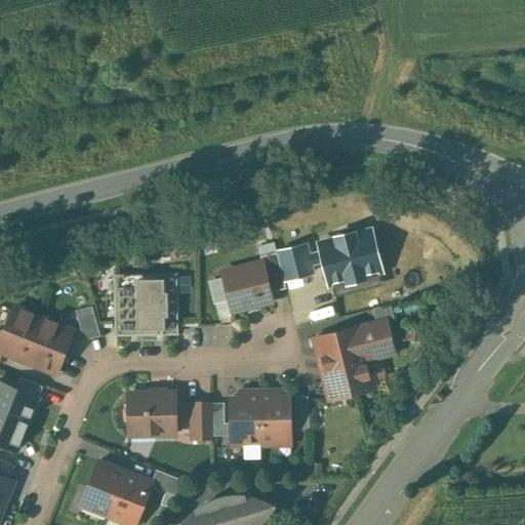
[(371,231),(354,235),(354,233),(337,237),(337,239),(319,244),(329,284),(332,283),(348,279),(348,282),(365,278),(364,275),(379,272),(381,271),(371,231)]
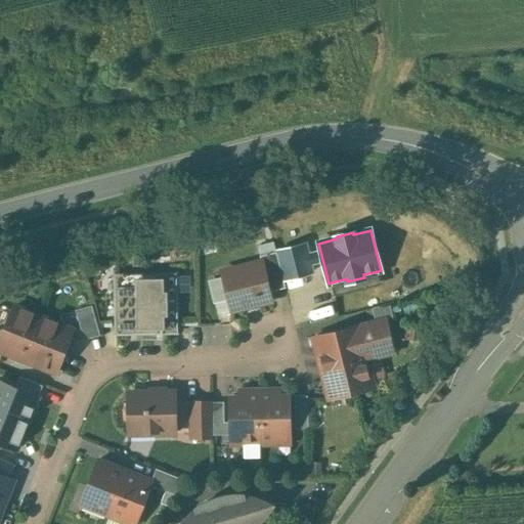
[(276,252),(284,280),(314,273),(306,242),(275,249),(276,252)]
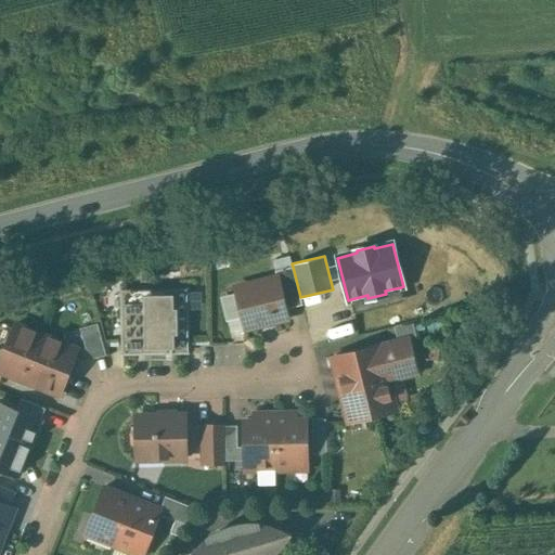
[(293,267),(274,271),(276,278),(278,278),(285,309),(301,305),(300,297),(293,267)]
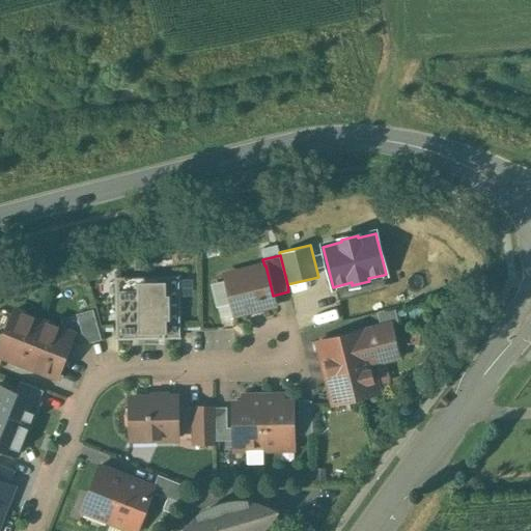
[(264,266),(225,275),(226,280),(231,303),(234,313),(275,304),(273,296),(266,266),(264,266)]
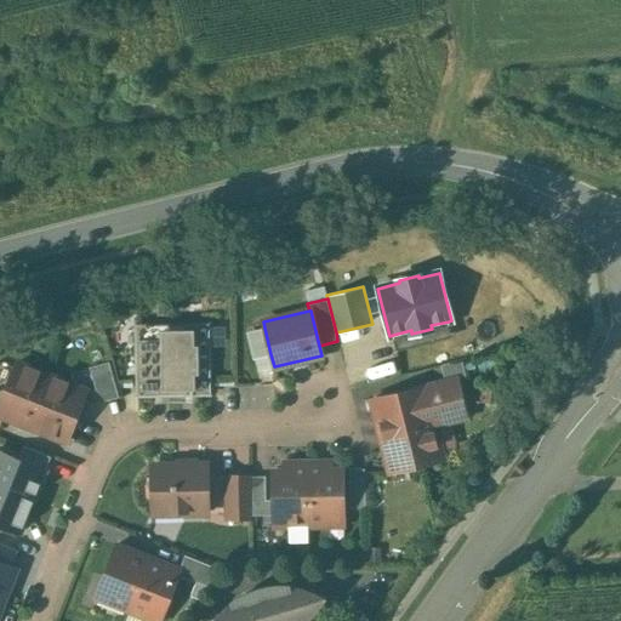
[(411,330),(393,335),(397,352),(453,337),(449,322),(431,325),(432,329),(411,334),(411,330)]
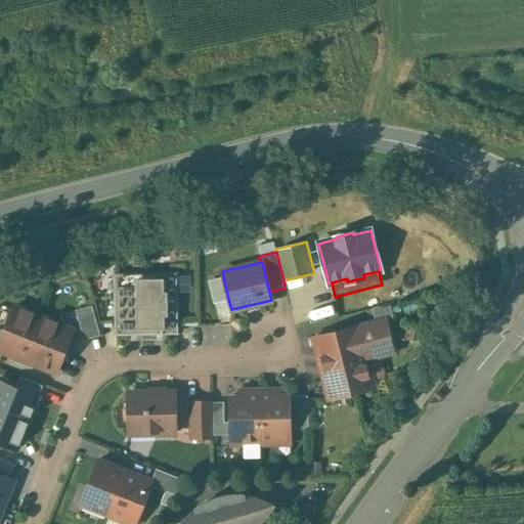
[(175,273),(115,274),(116,333),(176,332),(175,273)]
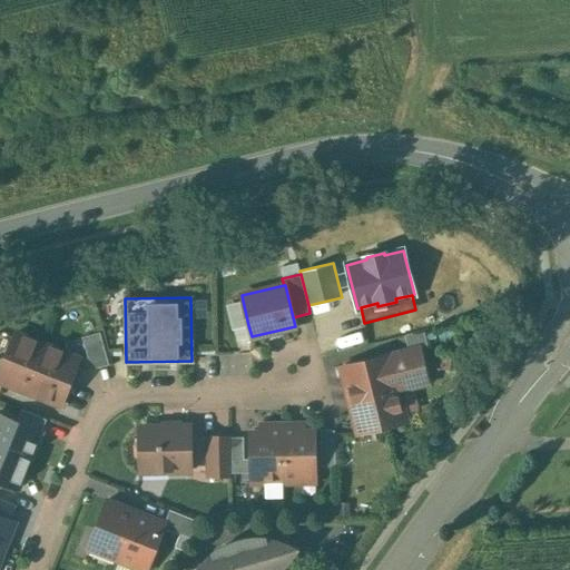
[(233,328),(248,325),(243,301),(226,304),(233,328)]
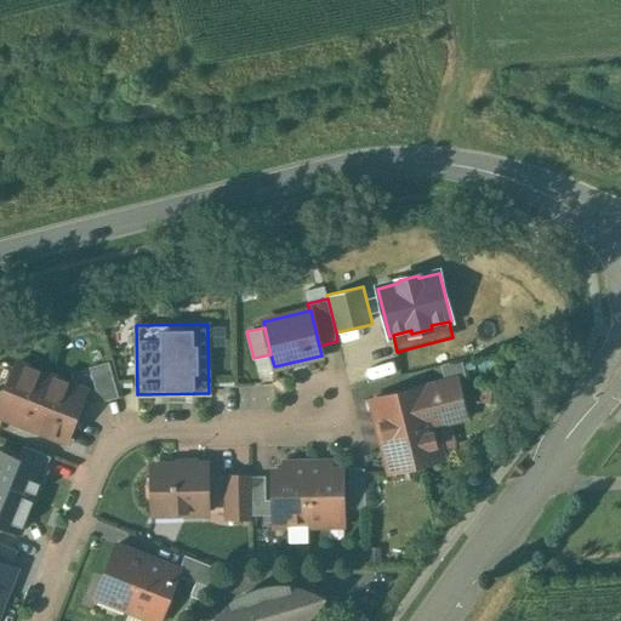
[(46,374),(16,363),(0,403),(0,415),(26,426),(46,374)]
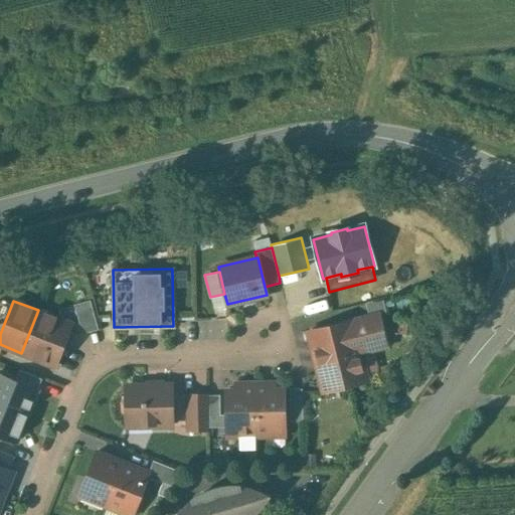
[(71,323),(38,310),(21,353),(54,366),(71,323)]
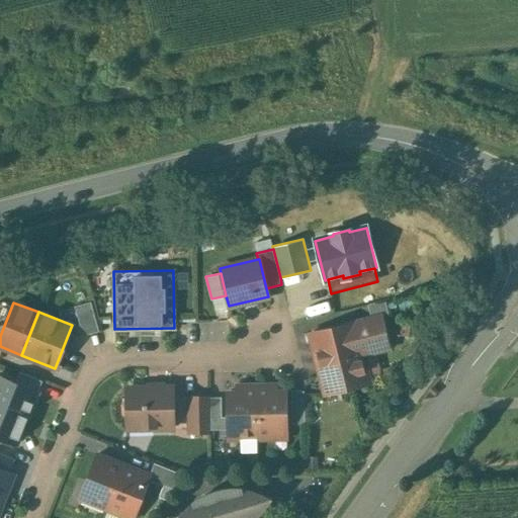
[(380,316),(310,333),(325,394),(363,384),(368,376),(362,354),(389,348),(380,316)]
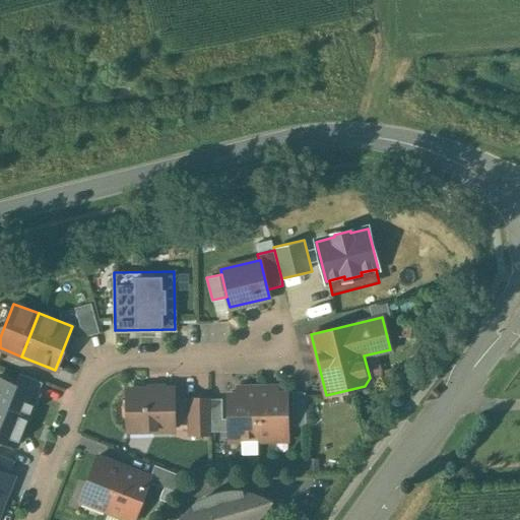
[(41,384),(0,369),(0,401),(30,412),(41,384)]
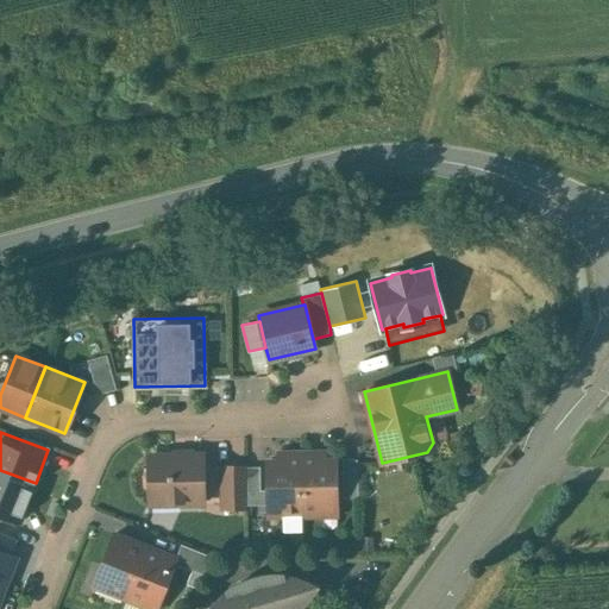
[(318,460),(318,452),(301,453),(302,516),(322,515),(322,513),(337,512),(336,460),(318,460)]
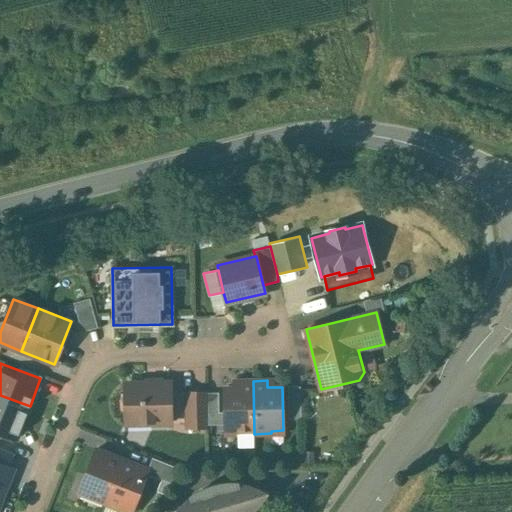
[(254,434),(253,381),(239,381),(239,387),(225,388),(225,412),(226,424),(226,432),(238,431),(238,434),(254,434)]
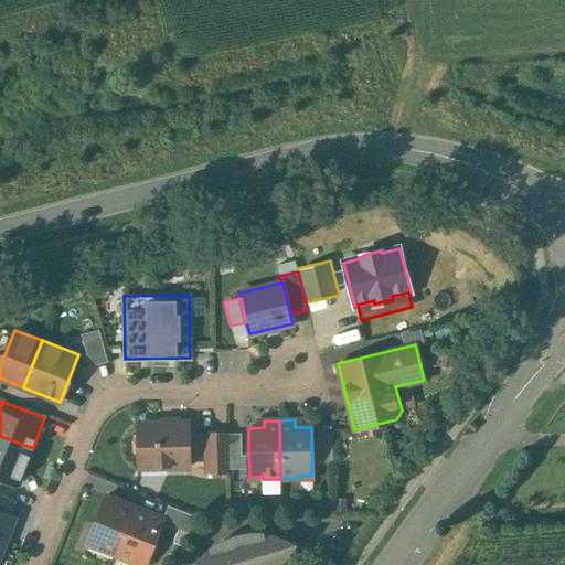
[(189,467),(188,422),(138,423),(138,436),(134,440),(134,450),(138,455),(139,467),(141,467),(141,460),(166,460),(166,467),(189,467)]
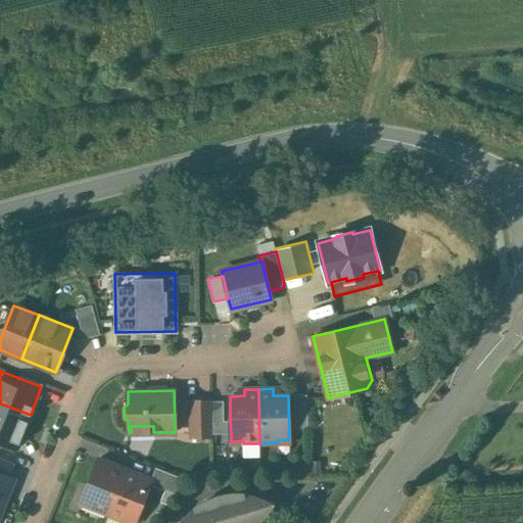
[(307,415),(306,394),(294,395),(294,416),(307,415)]
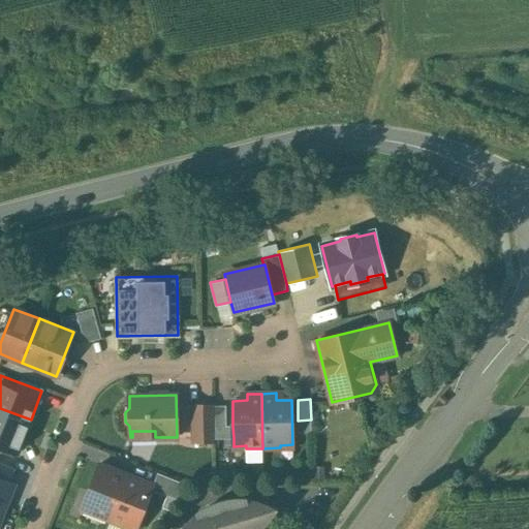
[(213,405),(192,405),(193,442),(214,441),(214,427),(213,406),(213,405)]
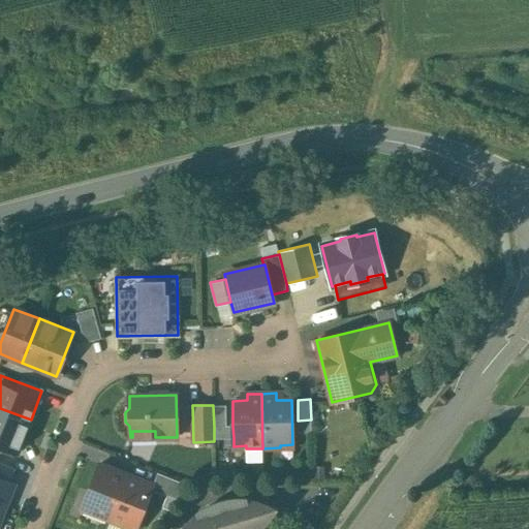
[(226,426),(225,405),(213,406),(214,427),(226,426)]
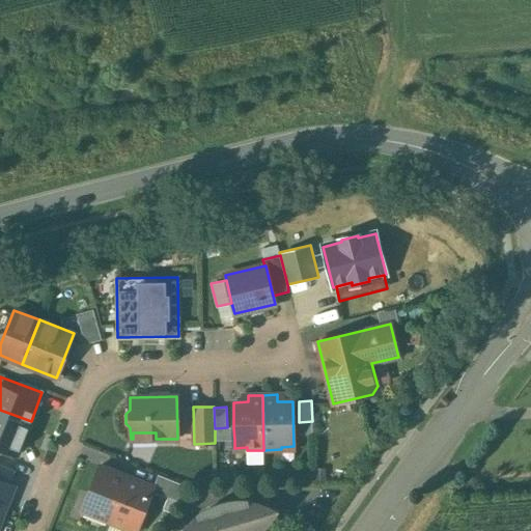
[(0,446),(21,453),(31,421),(0,410),(0,446)]
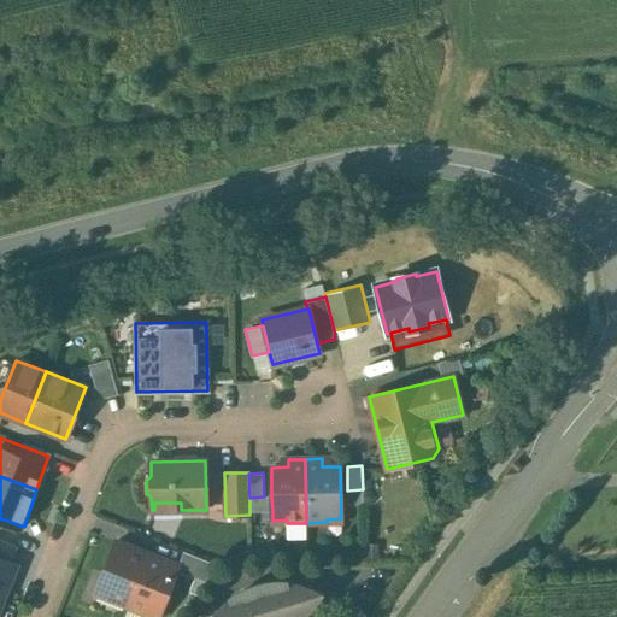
[(363,504),(363,489),(347,491),(348,505),(363,504)]
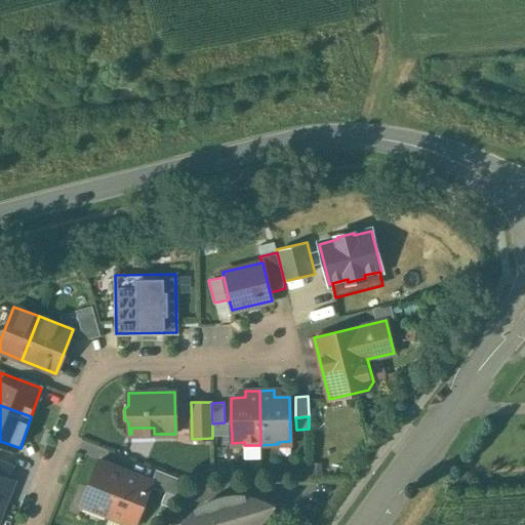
[(232,435),(231,422),(225,422),(212,423),(212,436),(232,435)]
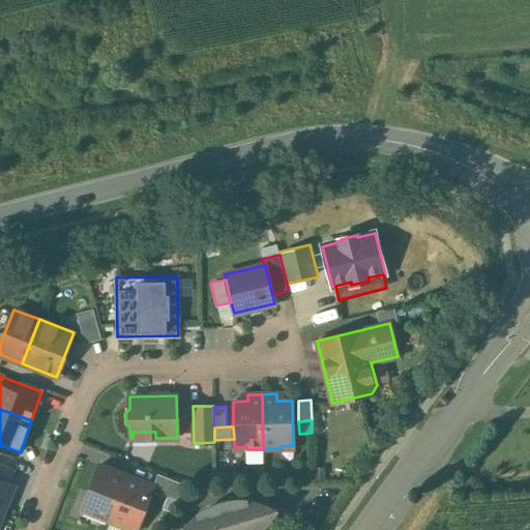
[(263,462),(263,449),(246,449),(247,462),(263,462)]
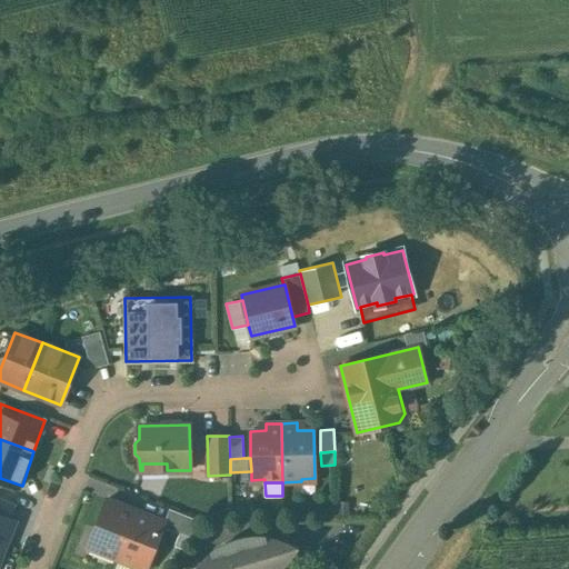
[(0,498),(0,513),(11,519),(17,505),(0,498)]
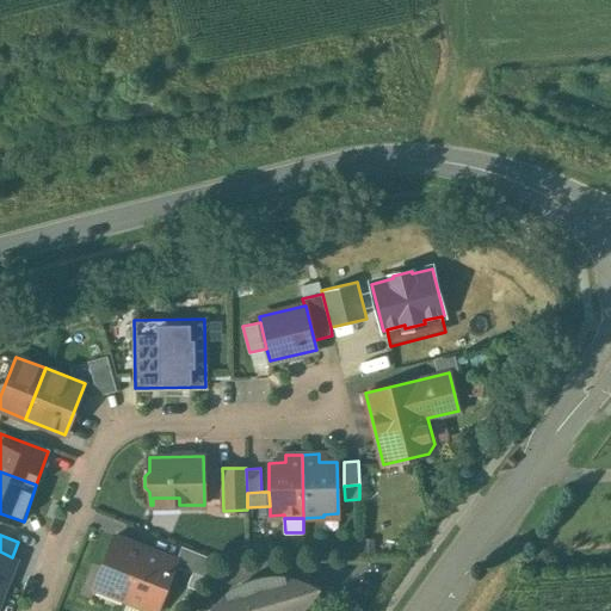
[(155,610),(177,559),(116,535),(94,590),(148,610),(155,610)]
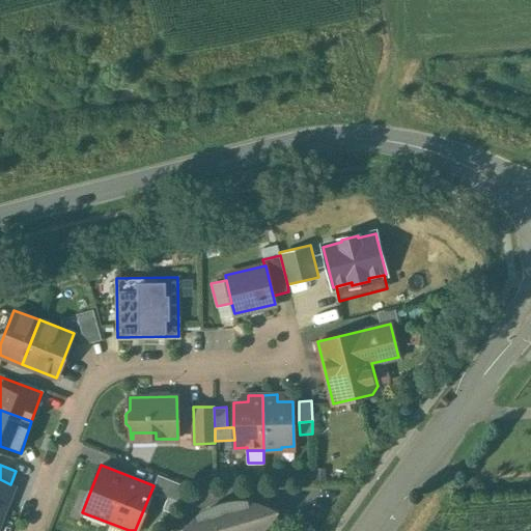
[(0,510),(4,512),(15,485),(10,484),(0,479),(0,510)]
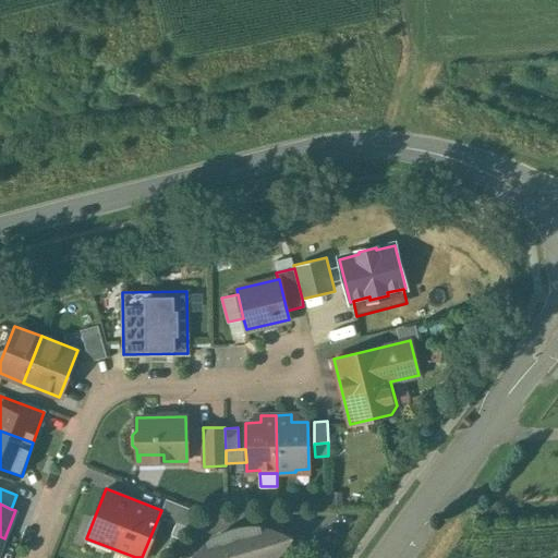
[(192,556),(190,557),(276,557),(286,549),(293,536),(279,530),(264,526),(251,526),(242,528),(232,529),(218,534),(204,544),(192,556)]
